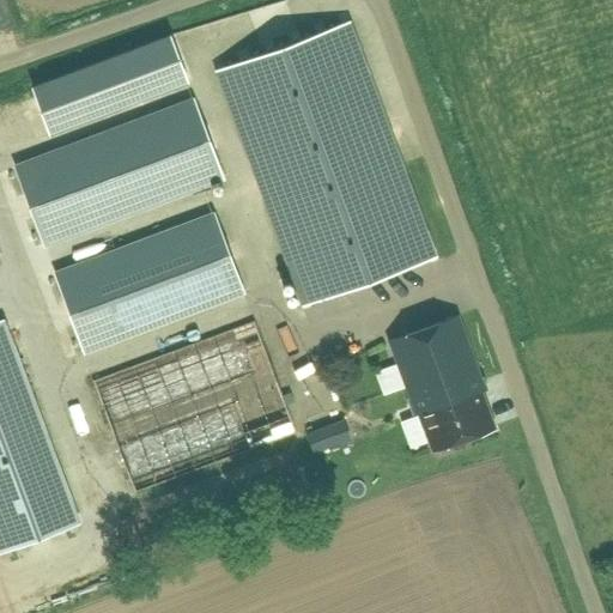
[(301,304),(435,255),(402,164),(349,22),(214,71),(301,304)]
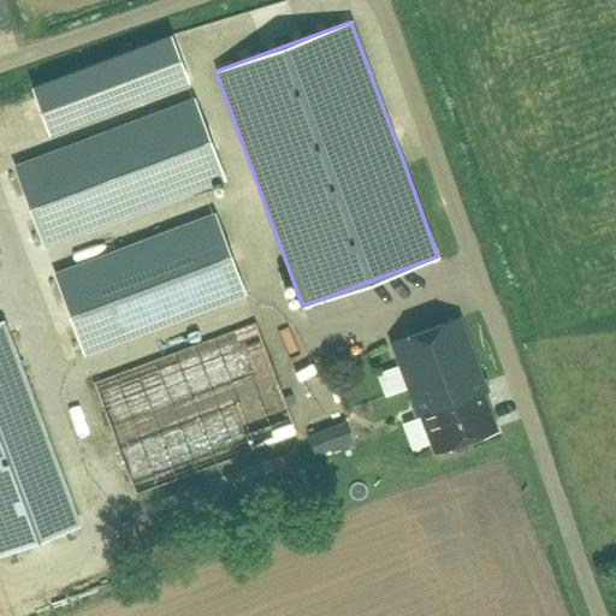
[(188,83),(170,35),(31,87),(49,135),(188,83)]
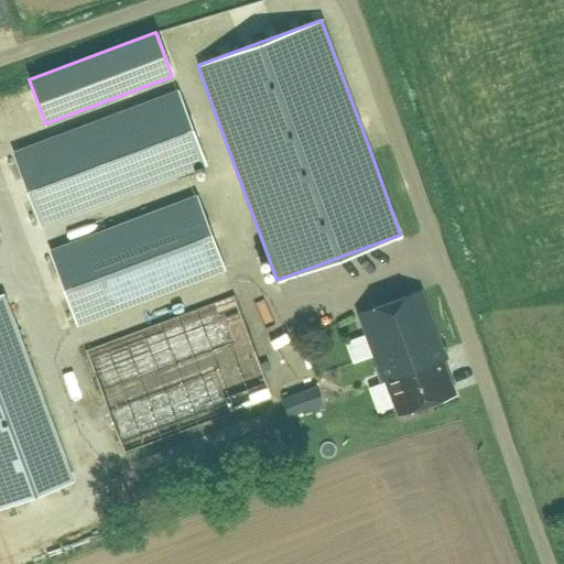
[(177,93),(13,154),(40,225),(204,164),(177,93)]
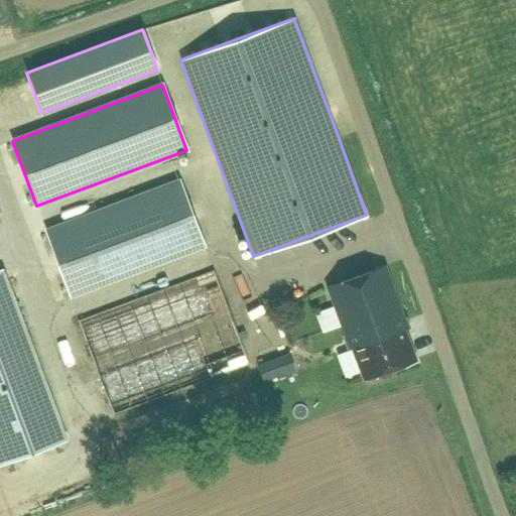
[(45,231),(71,296),(204,246),(179,180),(45,231)]
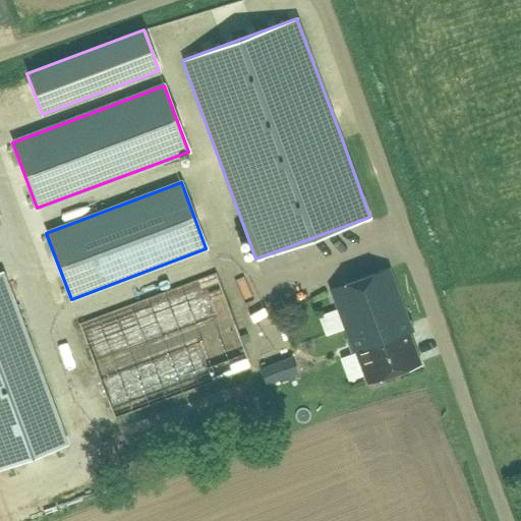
[(367,385),(419,365),(408,335),(413,333),(390,269),(330,290),(352,354),(355,353),(367,385)]
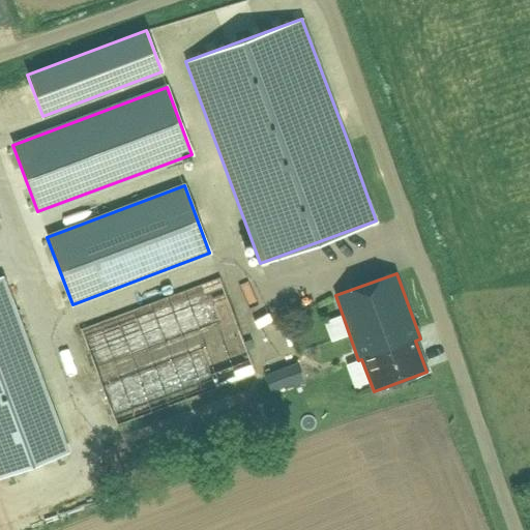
[(260,382),(218,275),(68,333),(110,440),(260,382)]
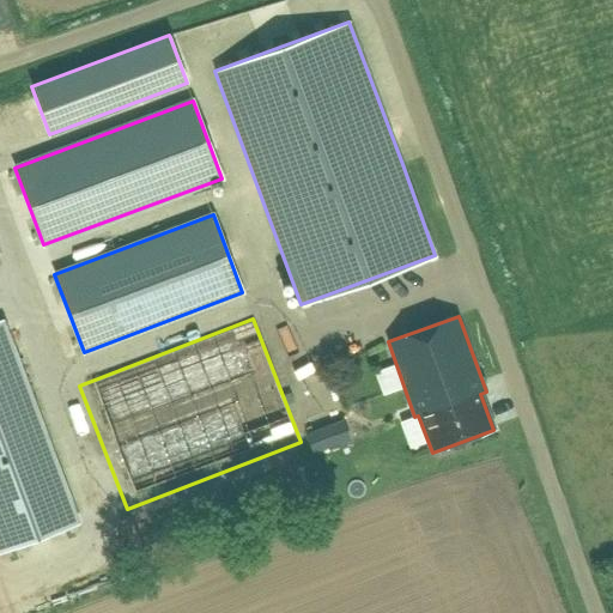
[(0,551),(77,522),(1,320),(0,320),(0,551)]
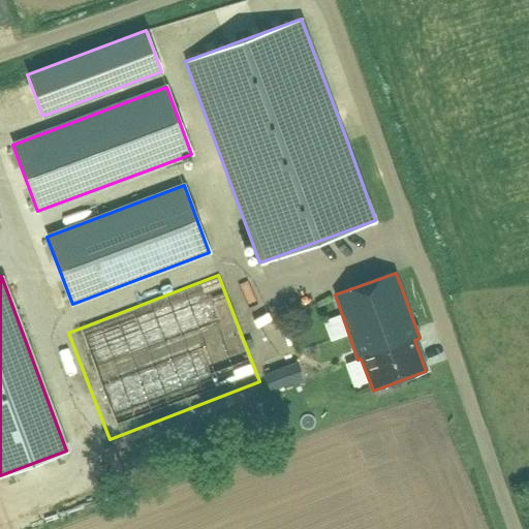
[(294,363),(263,375),(270,391),(301,379),(294,363)]
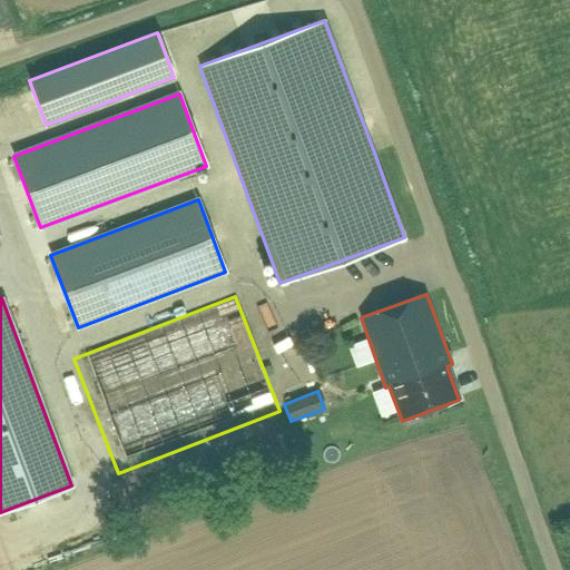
[(198,453),(177,461),(185,483),(206,475),(198,453)]
